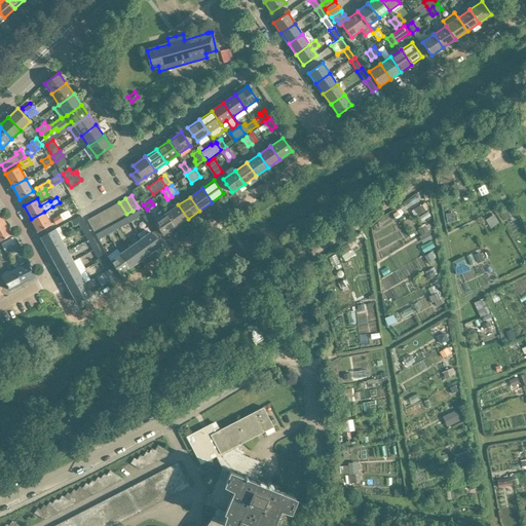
[(119,202),(114,204),(121,217),(126,214),(119,202)]
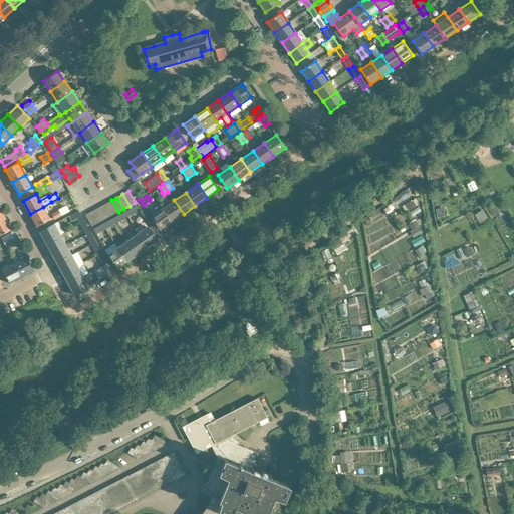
[(406,204),(409,209),(418,205),(415,199),(406,204)]
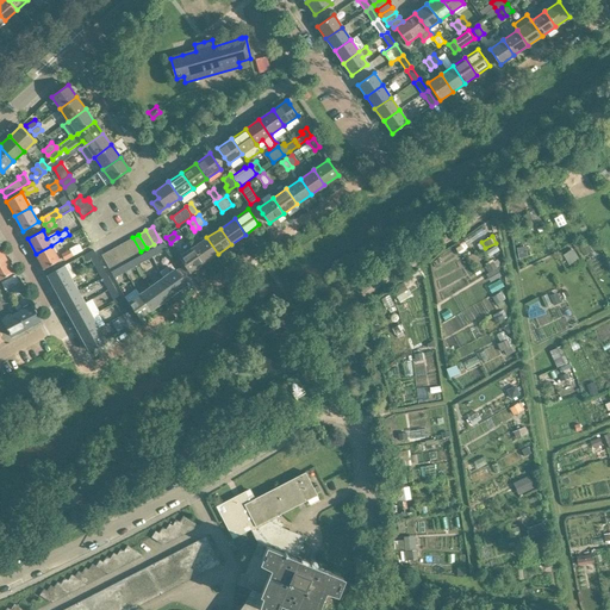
[(132,237),(126,241),(134,255),(141,251),(132,237)]
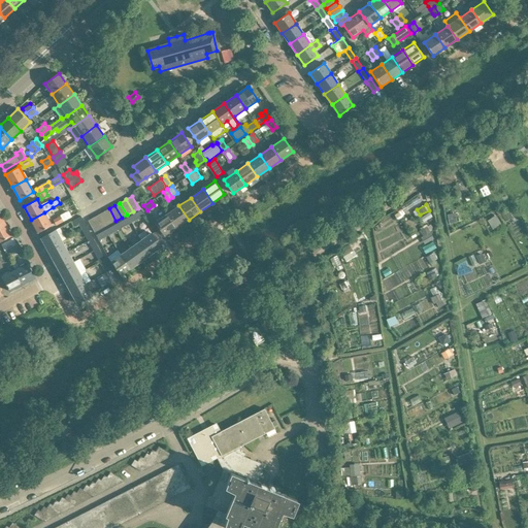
[(178,205),(167,215),(176,228),(189,220),(178,205)]
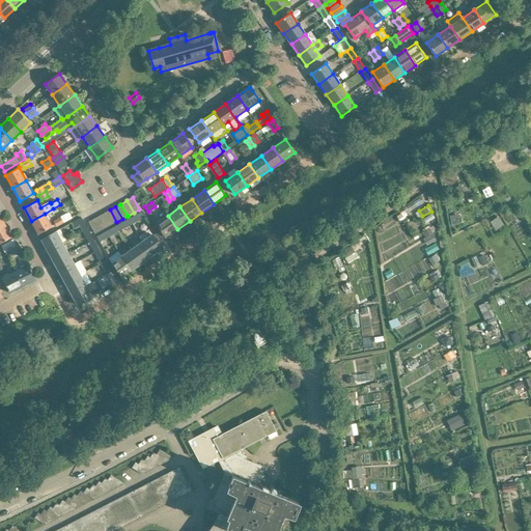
[(110,210),(105,213),(111,225),(116,222),(110,210)]
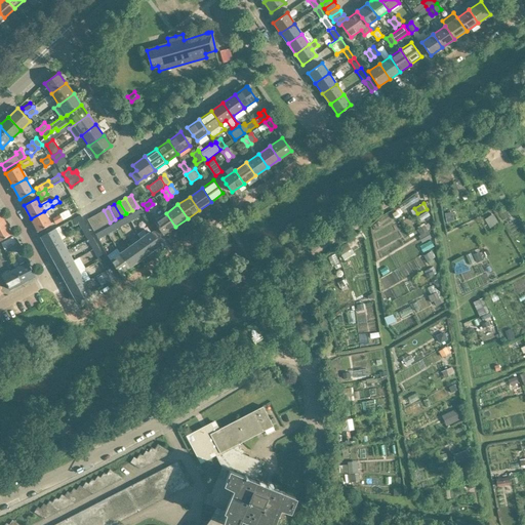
[(104,210),(98,213),(105,226),(110,223),(104,210)]
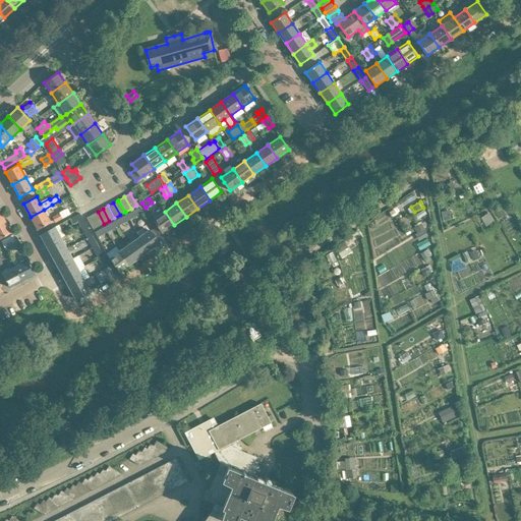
[(138,209),(128,214),(130,219),(140,214),(138,209)]
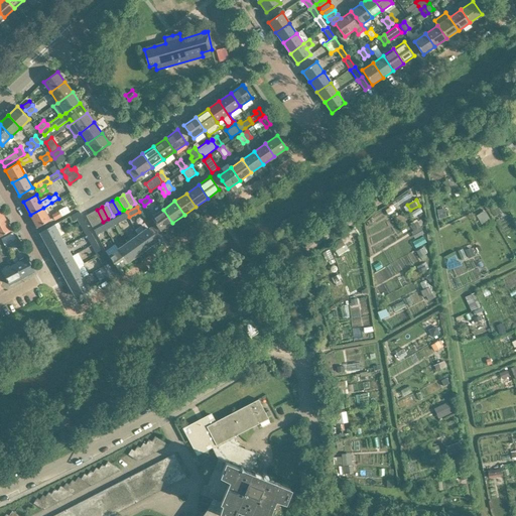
[(37,227),(50,220),(43,208),(30,215),(37,227)]
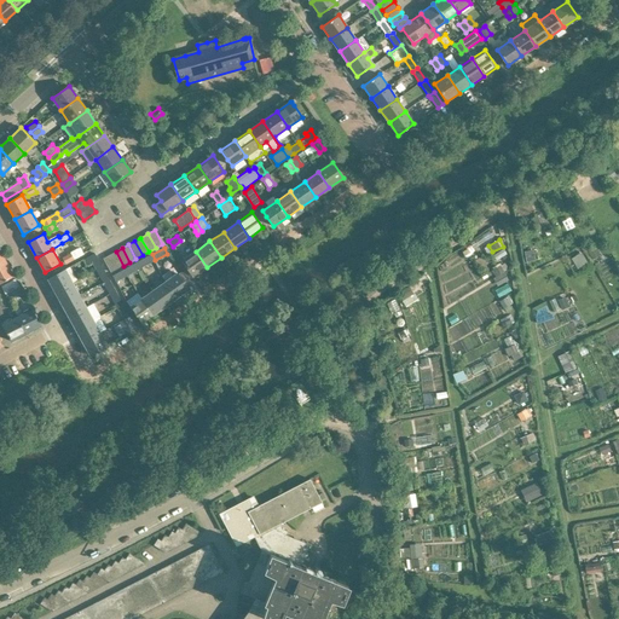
[(582,249),(571,255),(578,266),(588,260),(582,249)]
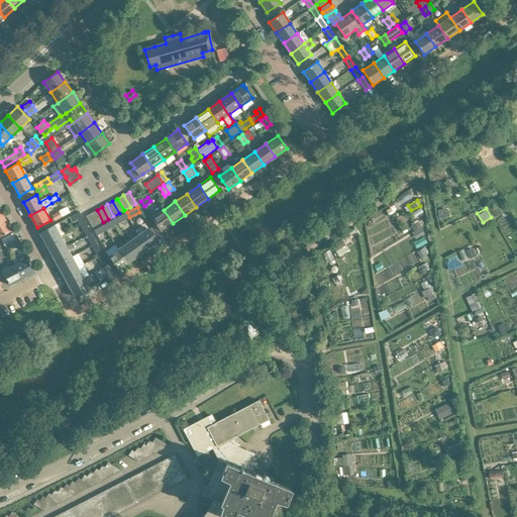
[(444,209),(437,210),(439,219),(445,217),(444,209)]
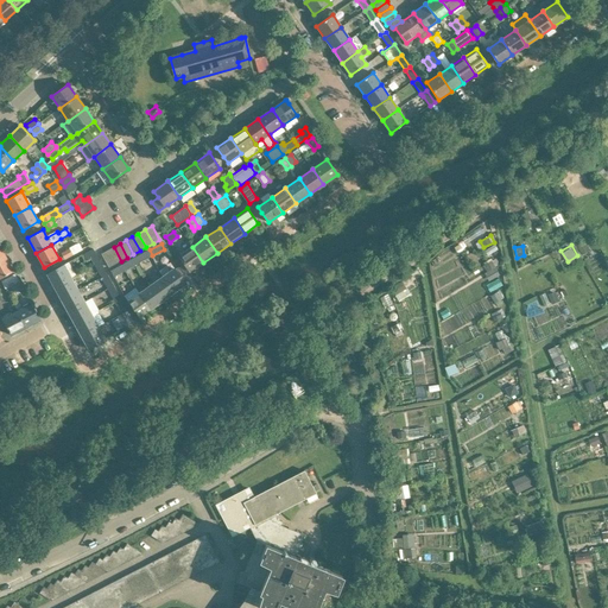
[(114,247),(108,251),(115,264),(121,261),(114,247)]
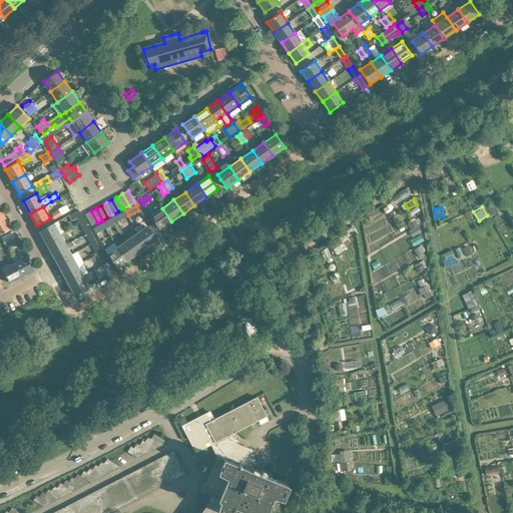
[(162,208),(151,215),(150,215),(159,229),(171,221),(162,208)]
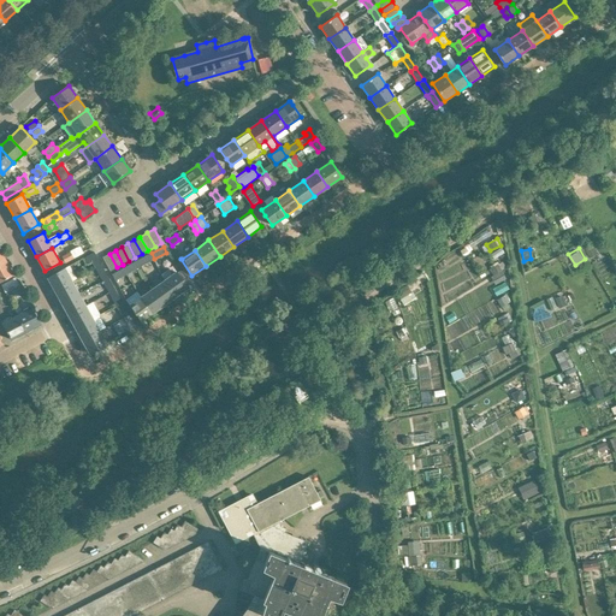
[(94,252),(83,258),(87,264),(92,261),(96,268),(101,265),(94,252)]
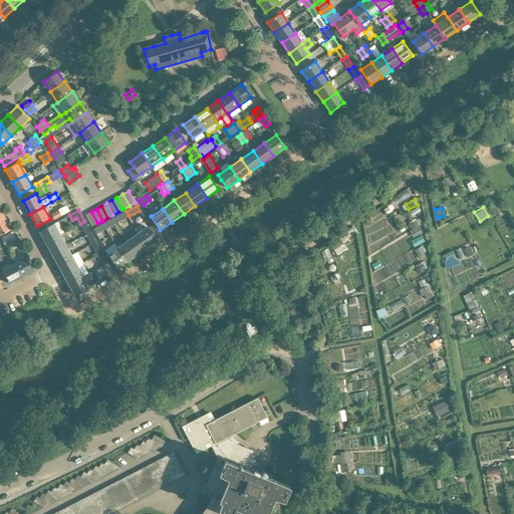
[(54,219),(61,215),(59,211),(52,215),(54,219)]
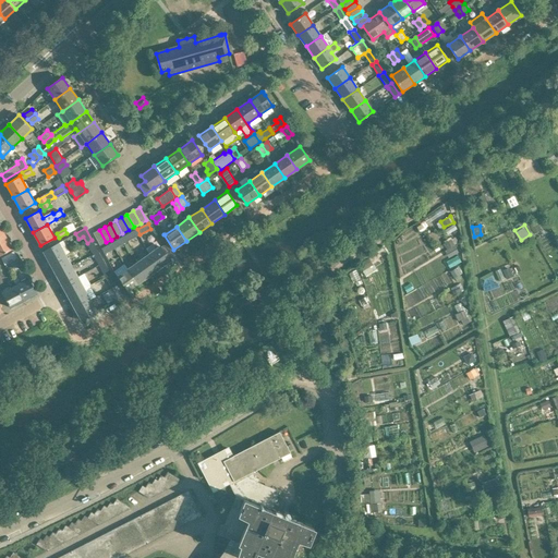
[(137,229),(124,235),(128,241),(140,234),(137,229)]
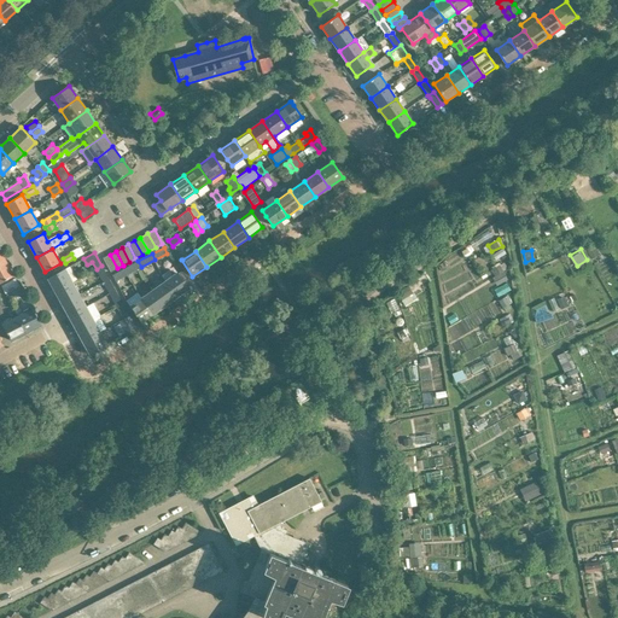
[(110,255),(103,258),(111,272),(117,268),(110,255)]
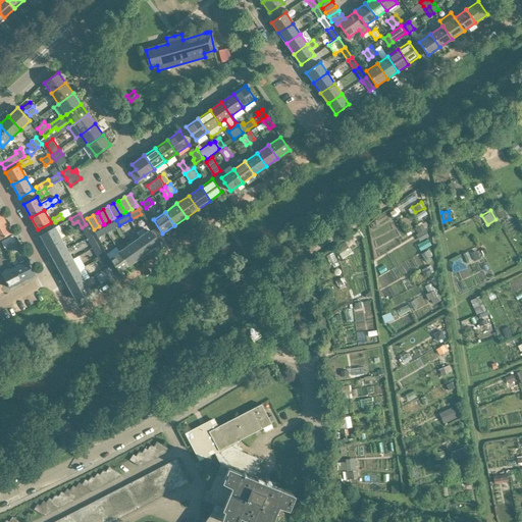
[(4,220),(0,222),(0,239),(11,232),(4,220)]
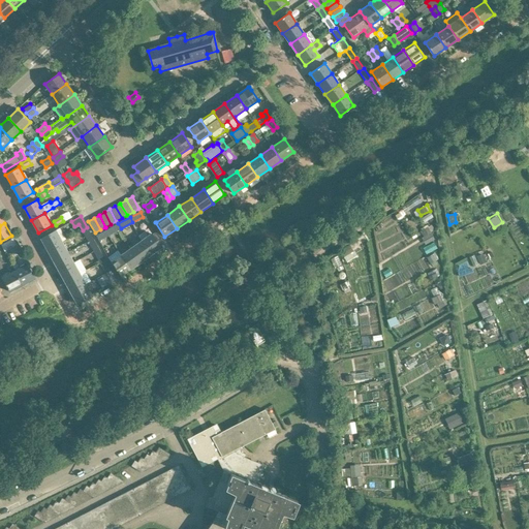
[(118,223),(106,230),(110,236),(113,234),(114,235),(118,232),(122,240),(123,239),(127,246),(129,245),(126,238),(125,238),(120,229),(121,228),(118,223)]
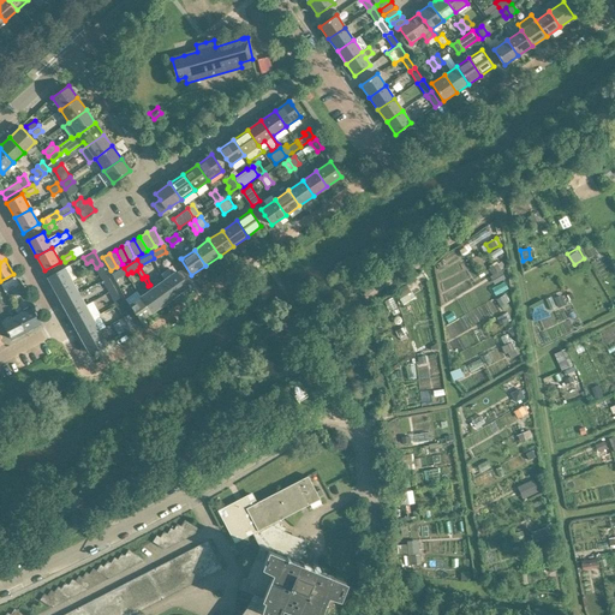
[(101,264),(96,268),(102,280),(108,276),(101,264)]
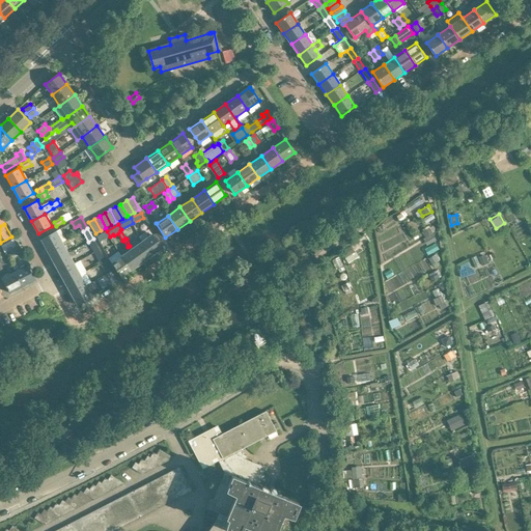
[(55,231),(42,240),(47,250),(61,243),(55,231)]
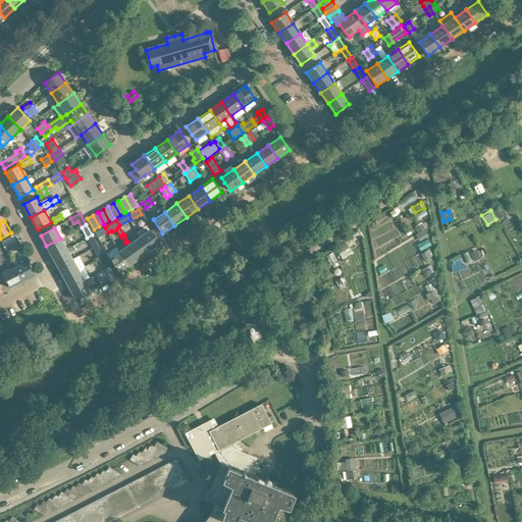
[(105,227),(95,232),(98,238),(108,232),(105,227)]
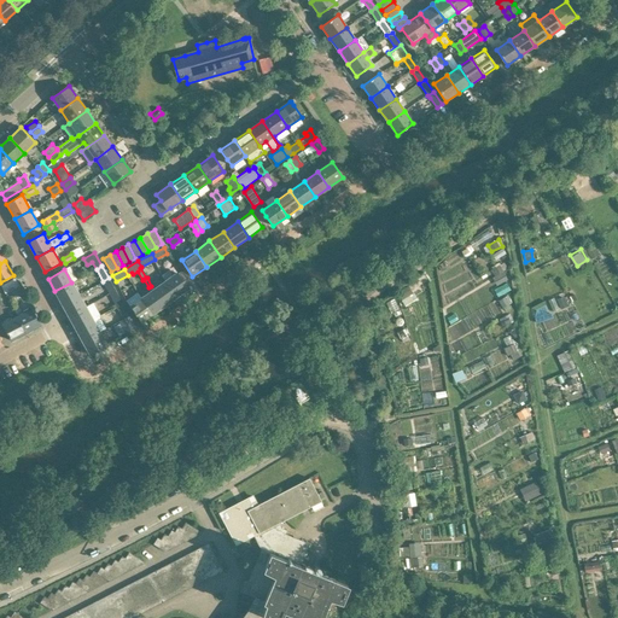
[(178,273),(165,281),(176,297),(188,289),(178,273)]
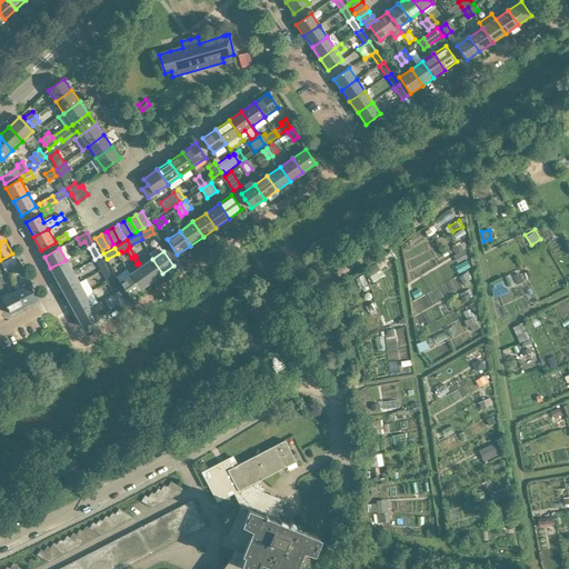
[(467,258),(462,251),(453,257),(457,263),(467,258)]
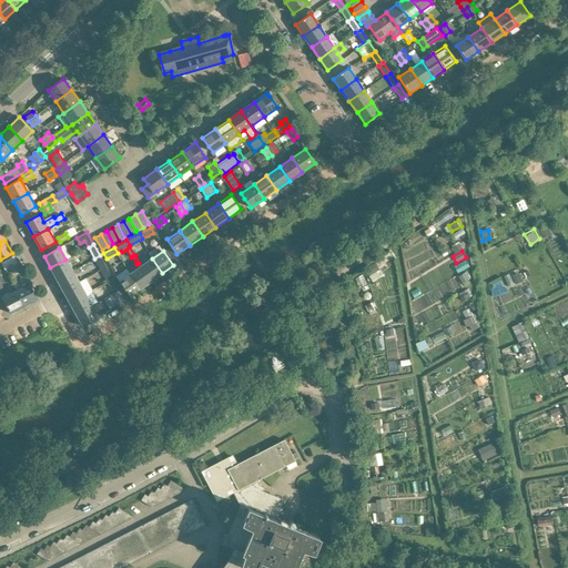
[(100,255),(94,259),(101,270),(107,266),(100,255)]
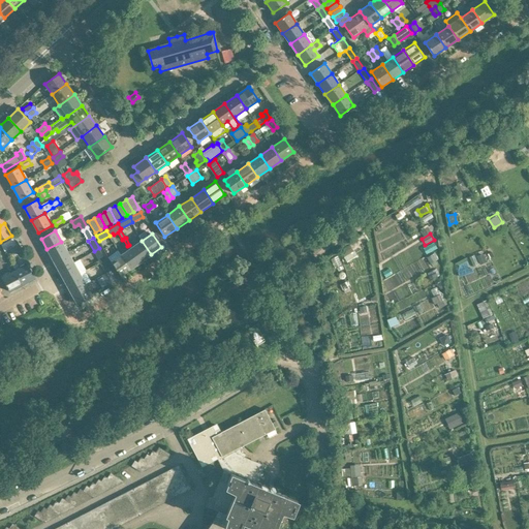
[(142,241),(131,248),(141,261),(151,254),(142,241)]
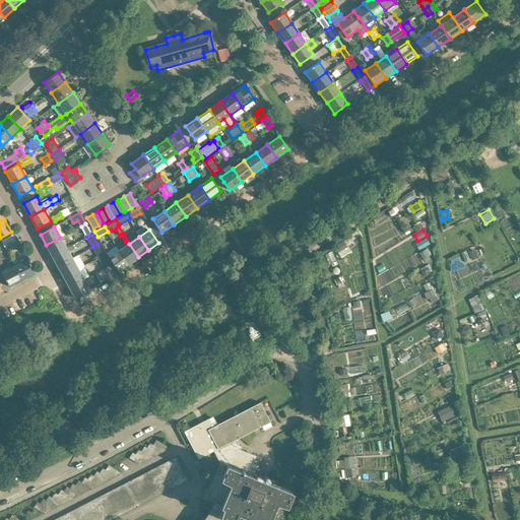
[(428,237),(416,243),(419,248),(430,242),(428,237)]
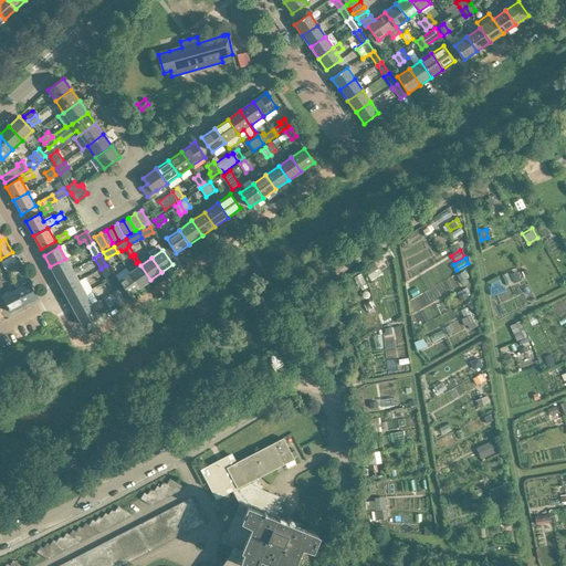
[(65,259),(50,266),(56,279),(72,270),(65,259)]
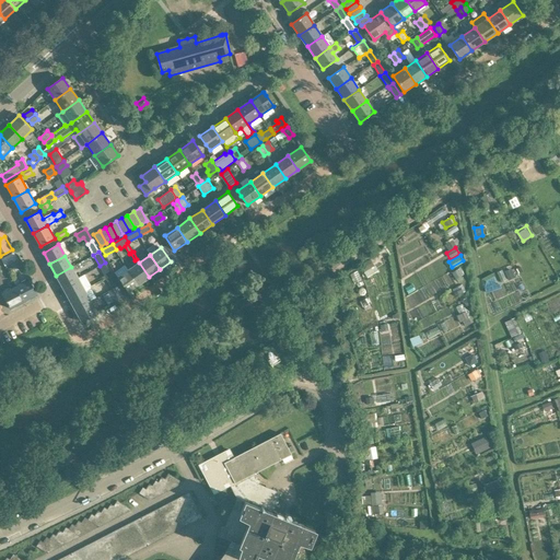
[(369,258),(360,264),(363,270),(373,265),(369,258)]
